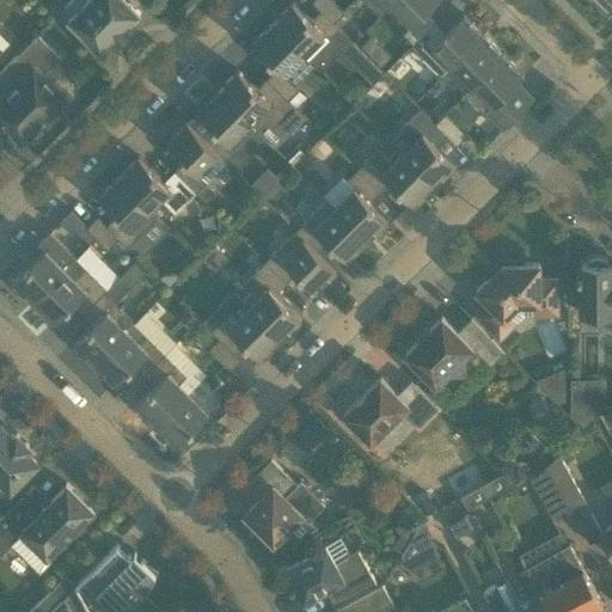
[(71,0),(65,7),(72,14),(68,18),(86,36),(84,38),(96,49),(97,47),(102,51),(115,37),(118,41),(130,29),(127,25),(140,12),(135,7),(142,0),(71,0)]
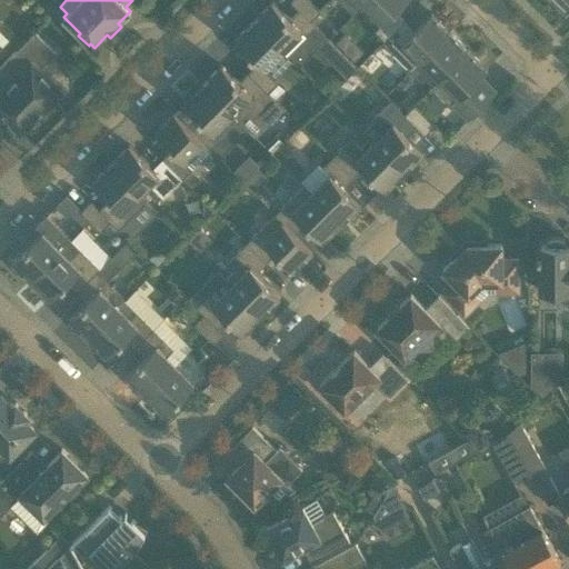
[(310,21),(310,20),(320,11),(309,0),(291,0),(290,1),(299,9),(310,21)]
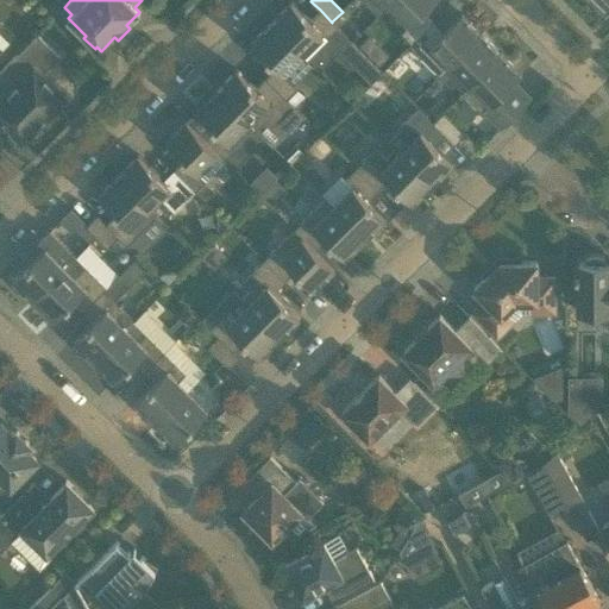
[(363,0),(378,16),(390,4),(393,0),(363,0)]
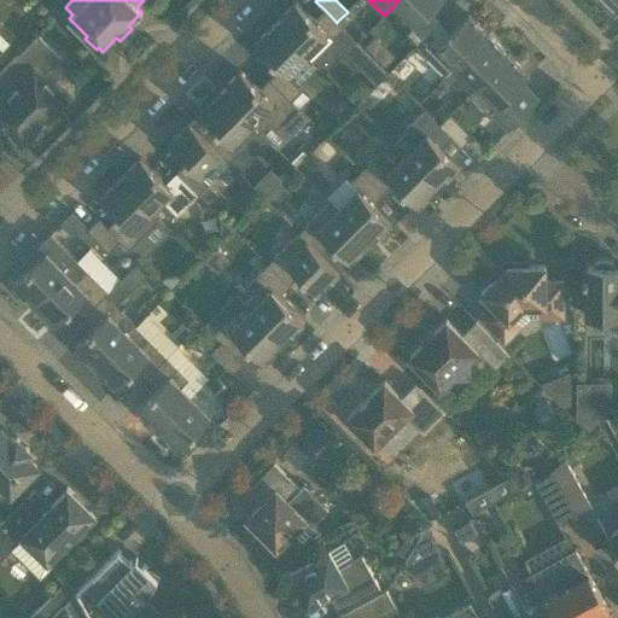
[(398,0),(396,4),(417,24),(407,34),(418,45),(438,23),(429,12),(439,0),(398,0)]
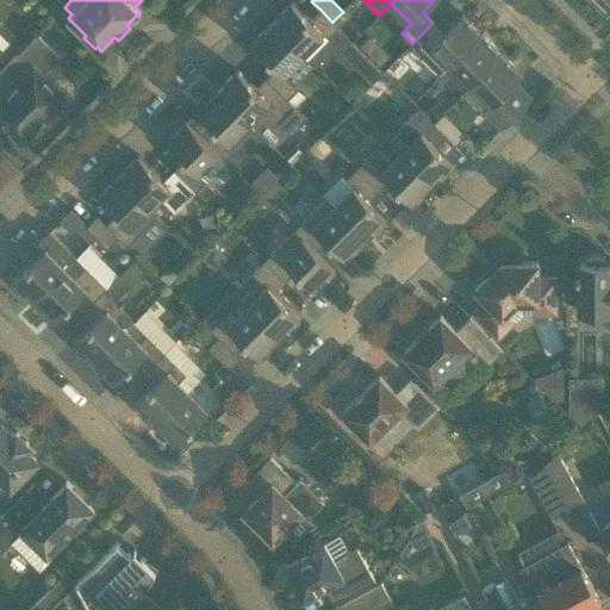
[(609,0),(595,0),(601,6),(602,5),(607,11),(609,7),(609,0)]
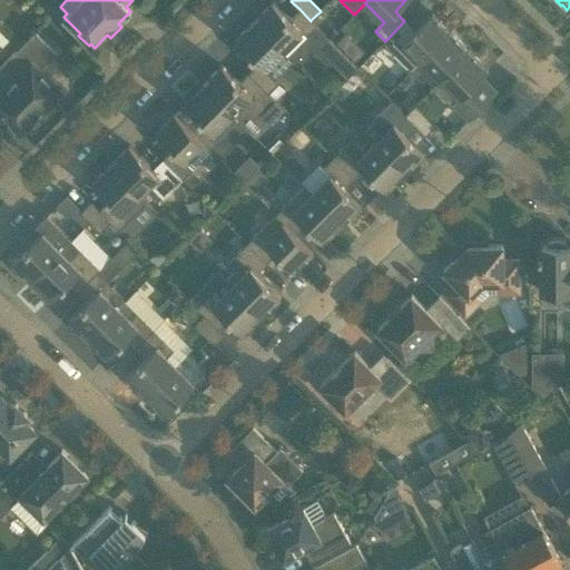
[(310,39),(320,29),(311,20),(311,21),(300,9),(290,19),(273,2),(254,20),(284,50),(302,32),(310,39)]
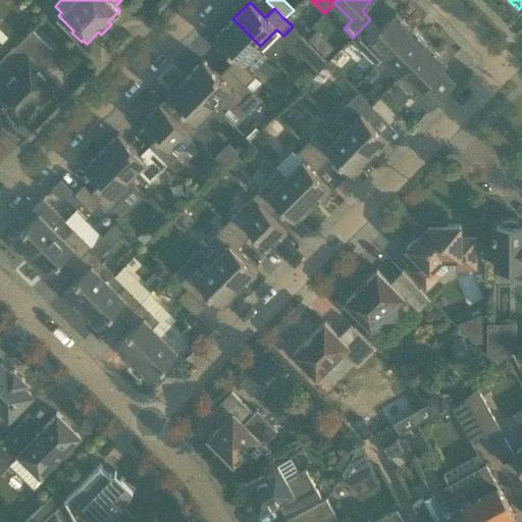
[(379,28),(370,19),(353,38),(351,39),(377,65),(386,55),(413,30),(396,12),(379,28)]
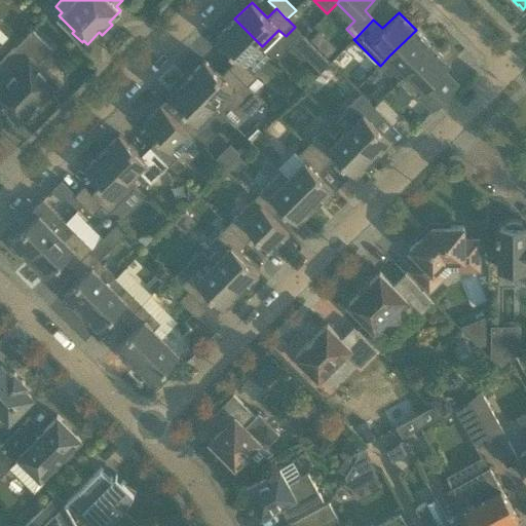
[(262,46),(234,19),(217,36),(238,58),(229,67),(248,85),(257,76),(245,64),(262,46)]
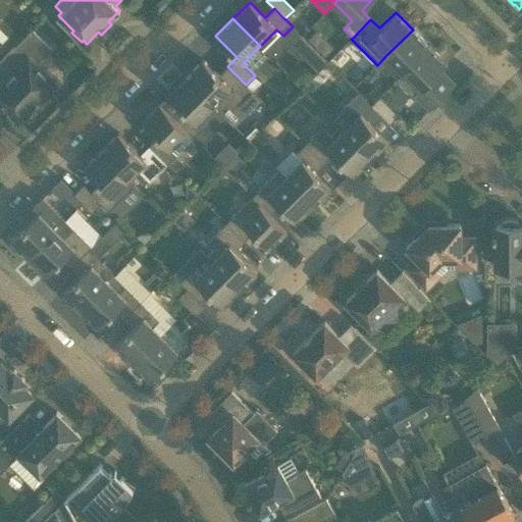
[(32,29),(0,60),(0,63),(11,75),(0,87),(0,101),(18,120),(55,84),(35,64),(51,48),(32,29)]
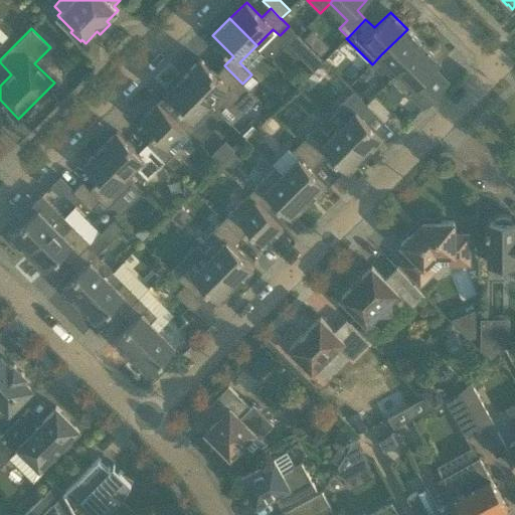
[(381,54),(397,71),(423,45),(407,29),(381,54)]
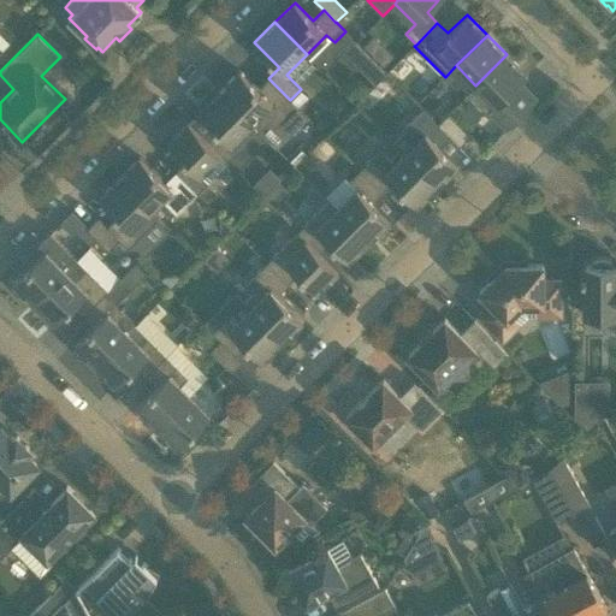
[(527,75),(507,54),(475,86),(468,92),(507,129),(538,99),(521,82),(527,75)]
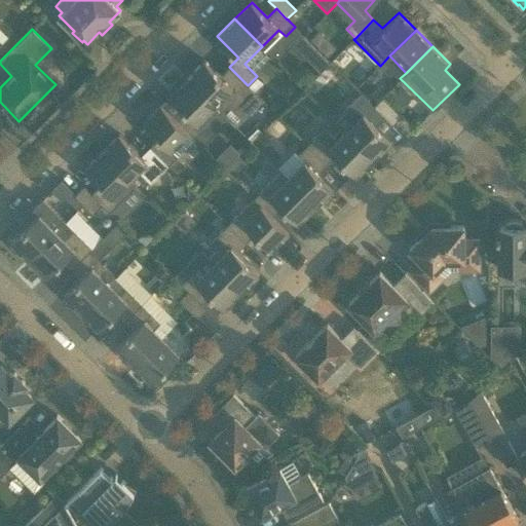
[(187,77),(221,112),(230,103),(236,109),(254,91),(248,85),(229,67),(221,76),(204,60),(187,77)]
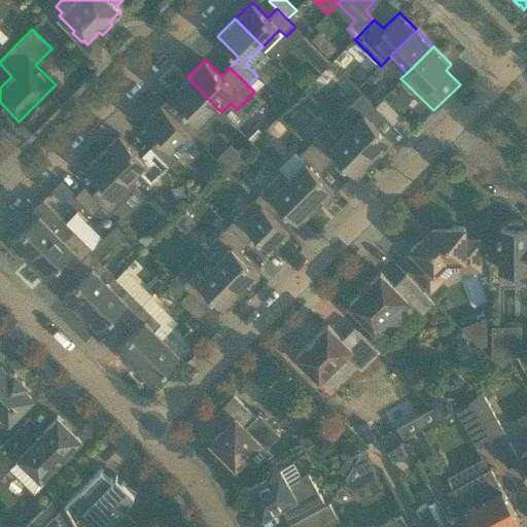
[(186,111),(177,119),(189,132),(188,132),(196,138),(203,146),(230,119),(221,112),(187,77),(170,95),(186,111)]
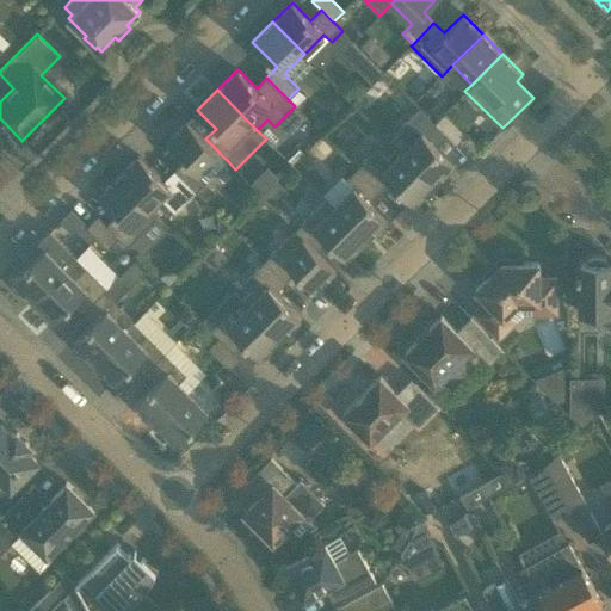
[(402,152),(434,184),(455,164),(436,146),(446,135),(434,123),(419,107),(399,129),(412,142),(402,152)]
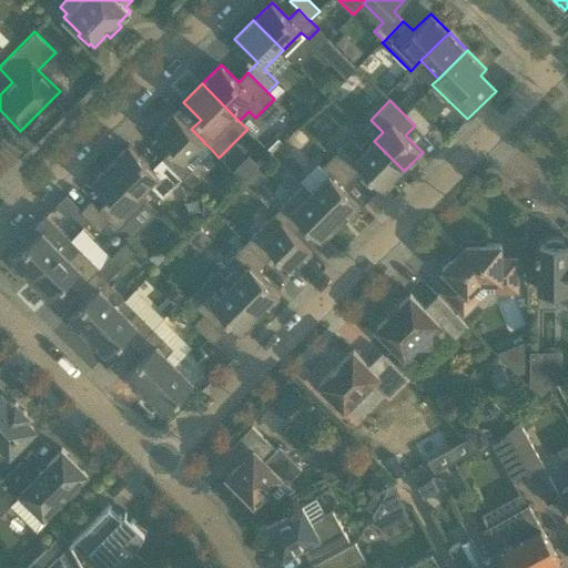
[(414,104),(404,114),(415,125),(423,134),(433,124),(414,104)]
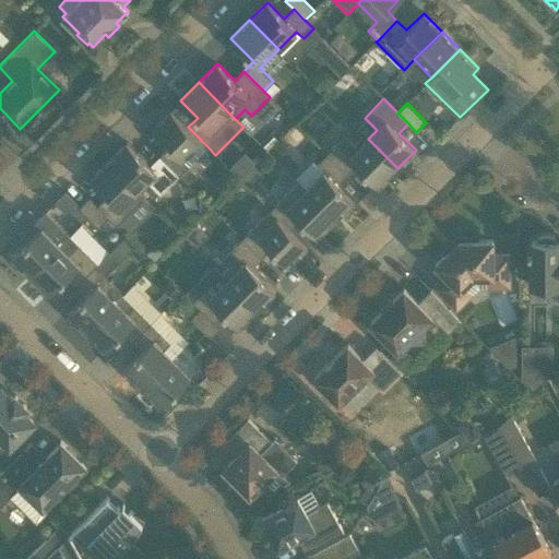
[(169,146),(159,155),(179,175),(188,166),(207,146),(200,140),(201,140),(188,127),(171,110),(152,129),(169,146)]
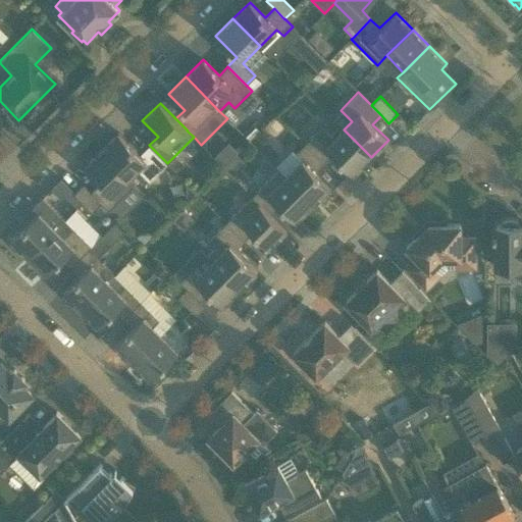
[(344,129),(344,131),(334,139),(322,126),(305,144),(323,162),(332,153),(354,174),(371,157),(344,129)]
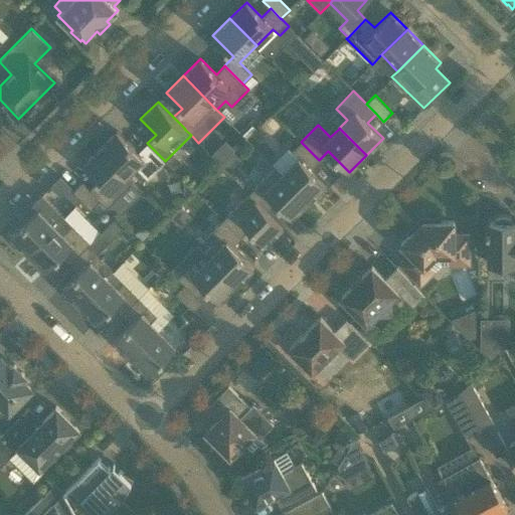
[(148,179),(165,161),(147,143),(138,152),(117,131),(100,148),(127,175),(136,166),(148,179)]
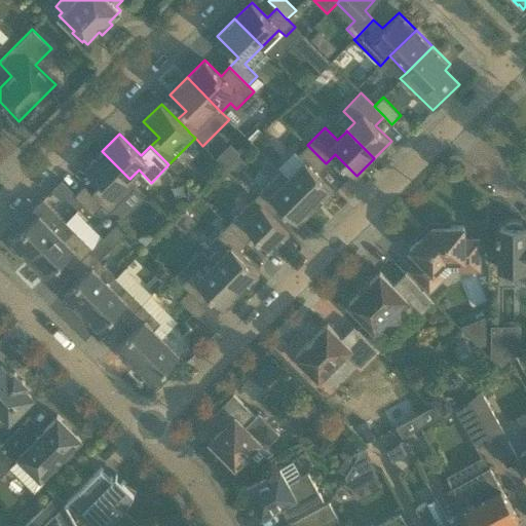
[(326,163),(307,145),(298,154),(305,160),(288,177),(288,178),(315,205),(333,188),(316,173),(326,163)]
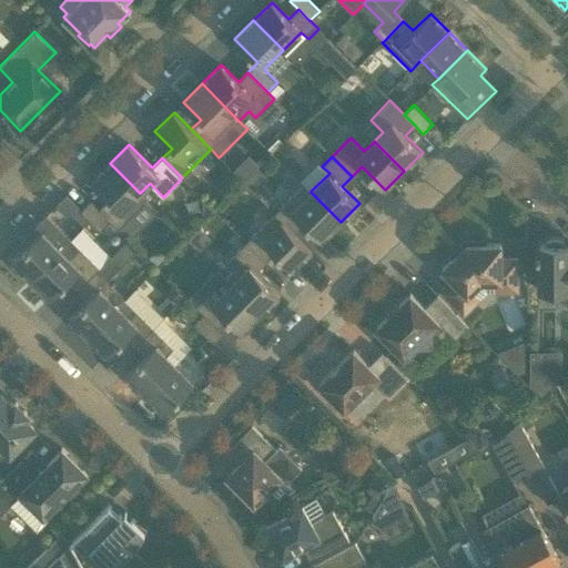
[(109,199),(99,209),(110,221),(119,229),(146,200),(140,193),(110,163),(91,182),(109,199)]
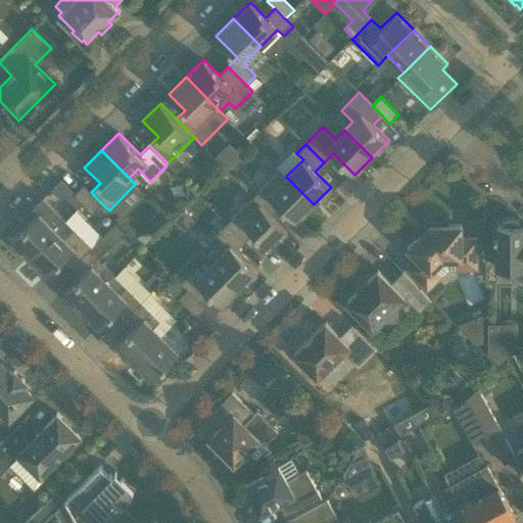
[(176,155),(168,163),(177,173),(185,164),(176,155)]
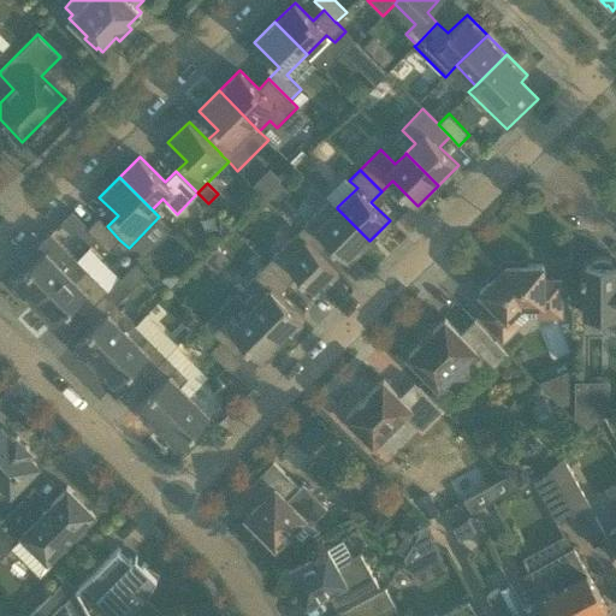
[(330,200),(298,231),(320,253),(330,242),(349,261),(369,241),(337,208),(337,207),(330,200)]
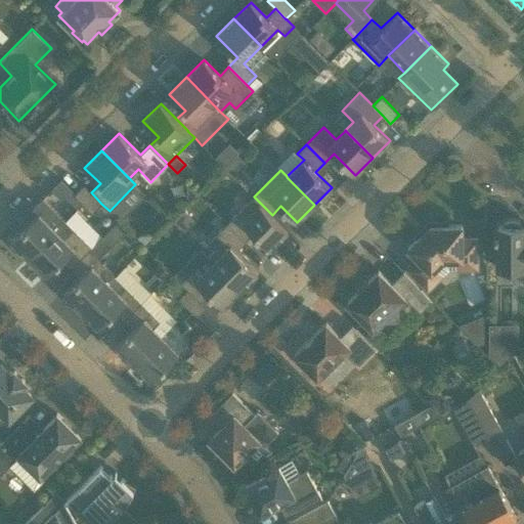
[(61,181),(51,189),(57,195),(66,195),(71,190),(61,181)]
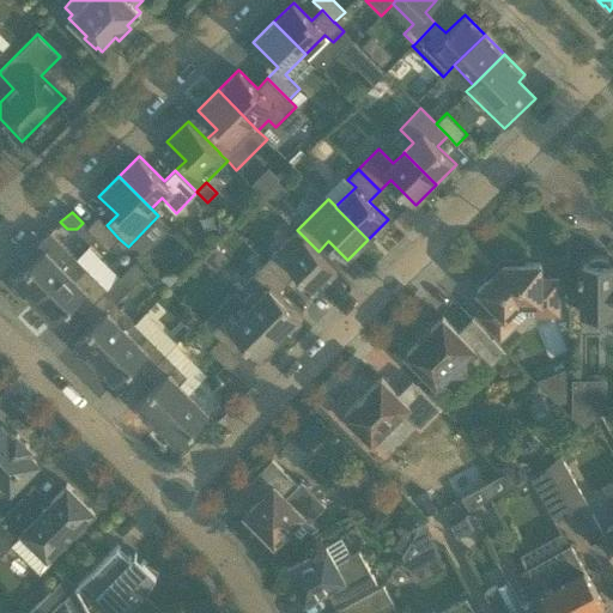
[(109,249),(119,238),(107,225),(98,217),(87,228),(109,249)]
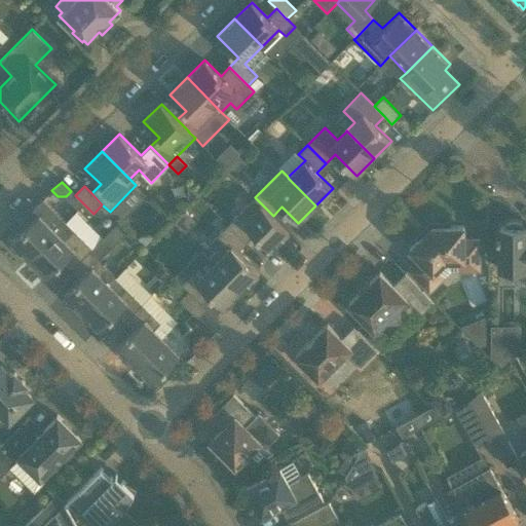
[(289,231),(273,216),(255,197),(228,224),(247,242),(255,233),(271,250),(289,231)]
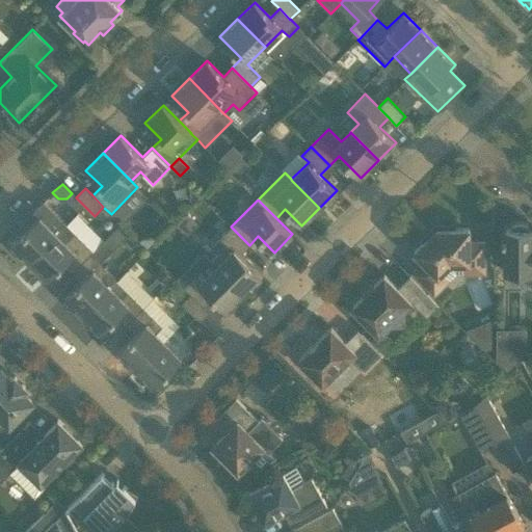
[(57,234),(65,224),(43,202),(26,218),(31,224),(11,244),(29,262),(57,234)]
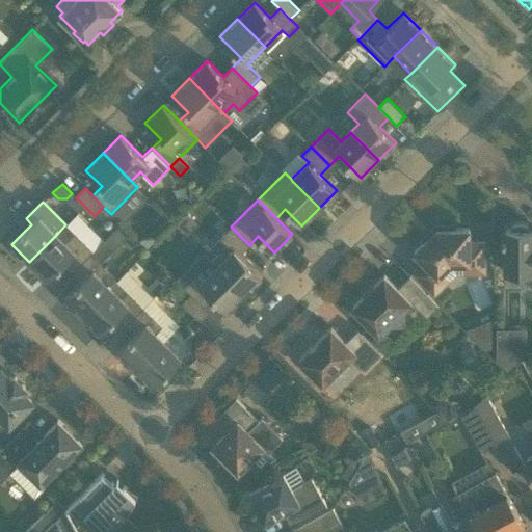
[(464,263),(464,273),(485,272),(485,242),(470,242),(469,229),(446,229),(446,225),(435,225),(428,233),(430,235),(414,251),(424,262),(413,272),(434,294),(448,280),(441,272),(451,263),(464,263)]
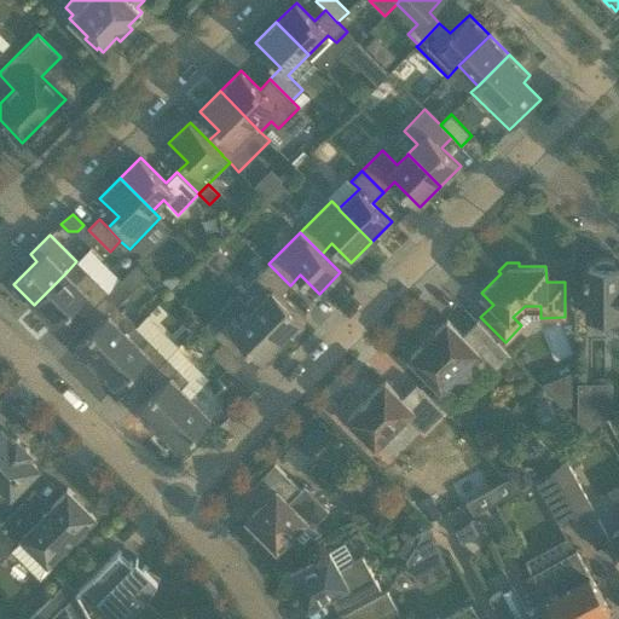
[(605,262),(595,265),(595,267),(589,267),(589,277),(584,277),(584,282),(588,282),(588,317),(618,316),(618,267),(613,267),(613,265),(605,262)]
